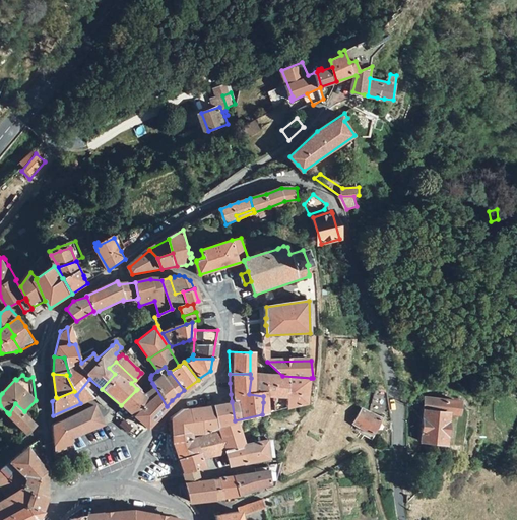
[(0,388),(0,390),(2,393),(15,379),(12,377),(0,388)]
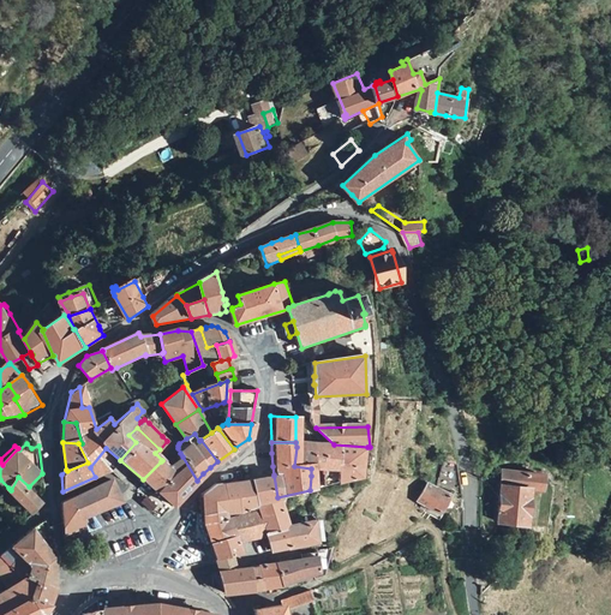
[(322,473),(323,448),(297,447),(294,466),(311,469),(318,470),(318,473),(322,473)]
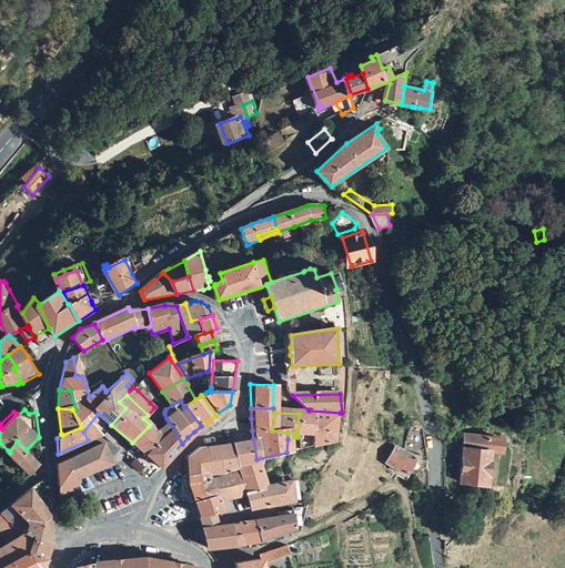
[(101,435),(111,425),(98,414),(83,432),(88,440),(101,435)]
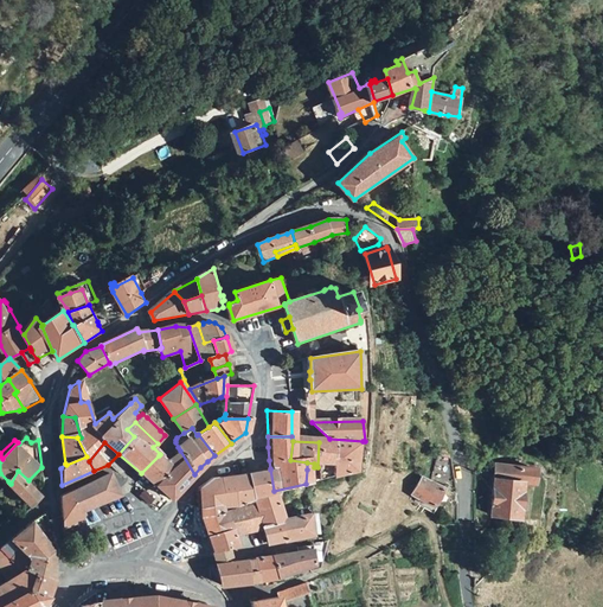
[(353,472),(357,446),(319,442),(318,467),(316,470),(316,481),(353,472)]
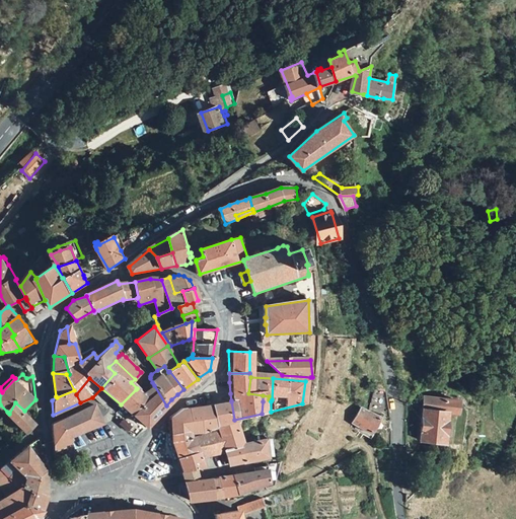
[(369,413),(362,409),(354,423),(370,434),(379,417),(384,420),(392,424),(388,391),(376,387),(372,402),(369,413)]
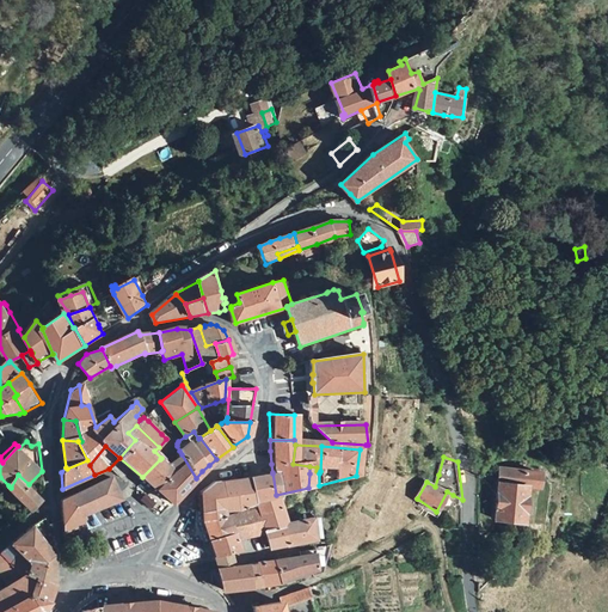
[(174,471),(160,459),(142,477),(157,490),(174,471)]
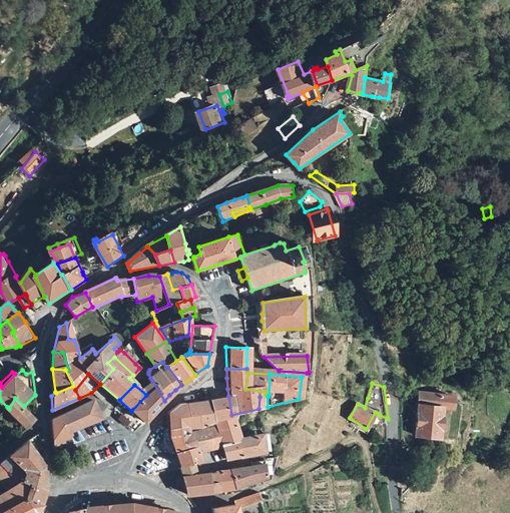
[(440,437),(442,407),(443,394),(422,392),(417,436),(440,437)]
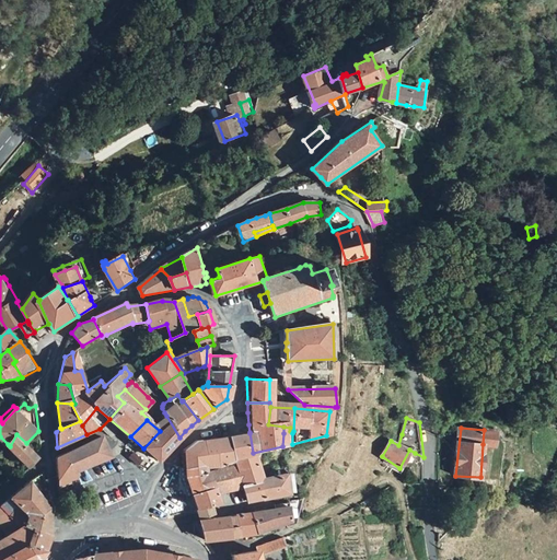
[(173,444),(160,431),(143,448),(157,461),(173,444)]
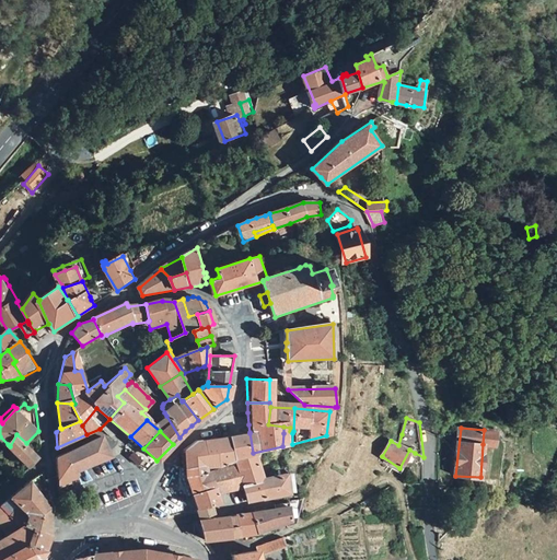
[(252,454),(253,453),(250,432),(250,433),(227,436),(232,458),(252,454)]
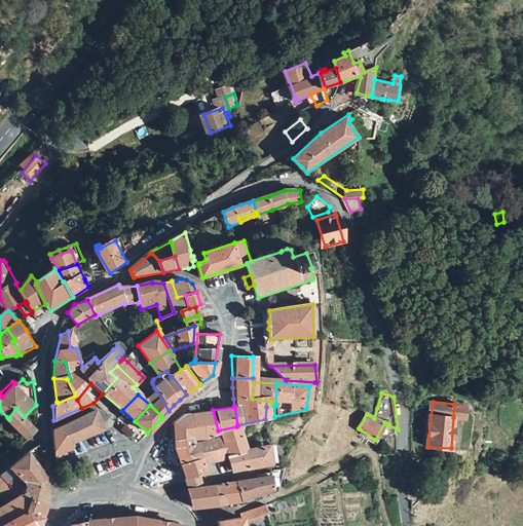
[(274,417),(274,407),(266,407),(265,419),(274,417)]
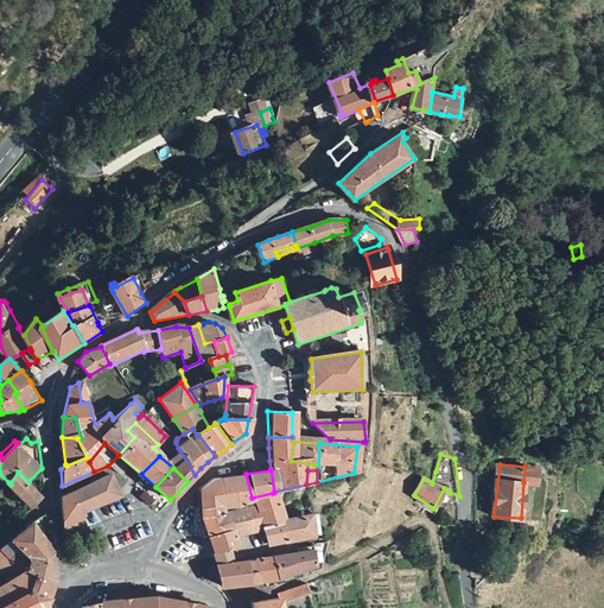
[(42,496),(29,481),(18,472),(11,485),(31,506),(42,496)]
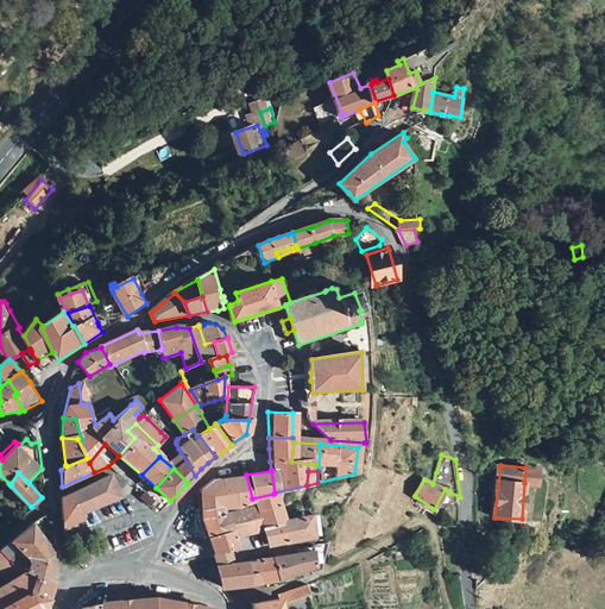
[(113,475),(83,489),(87,500),(81,502),(84,513),(123,497),(113,475)]
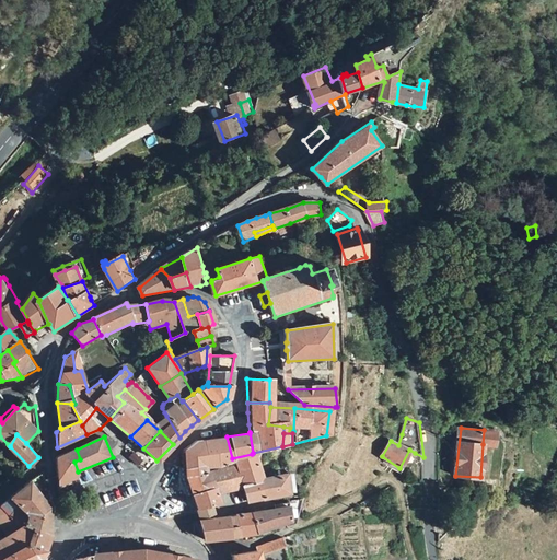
[(233,459),(232,458),(227,436),(193,441),(182,451),(183,467),(207,466),(215,466),(217,465),(233,459)]
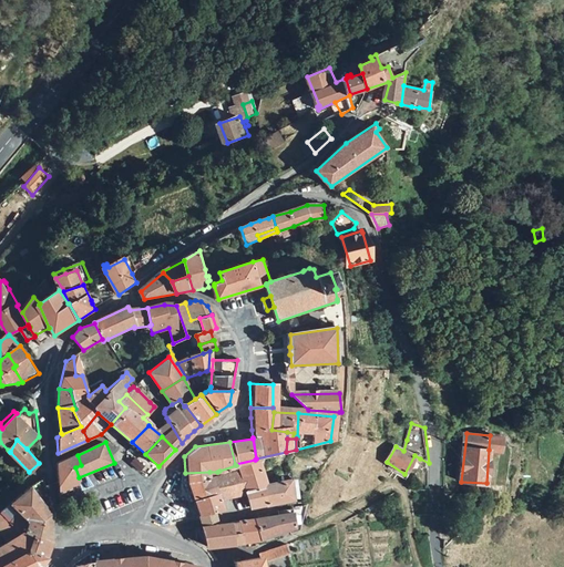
[(58,463),(60,485),(79,477),(75,467),(81,465),(78,455),(58,463)]
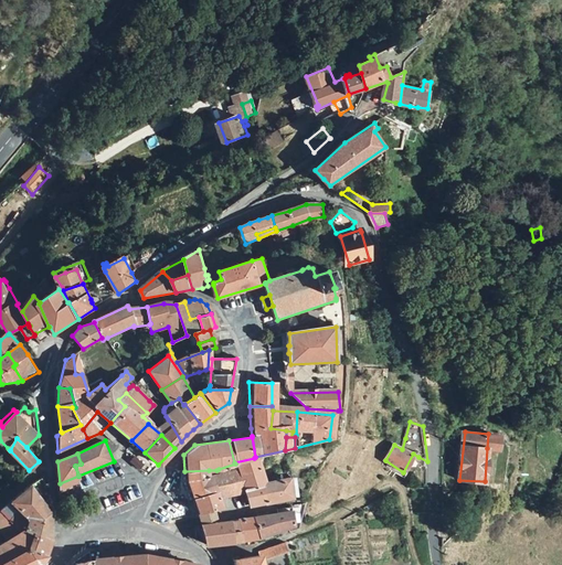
[(402,476),(403,477),(404,477),(419,457),(413,454),(403,472),(402,476)]
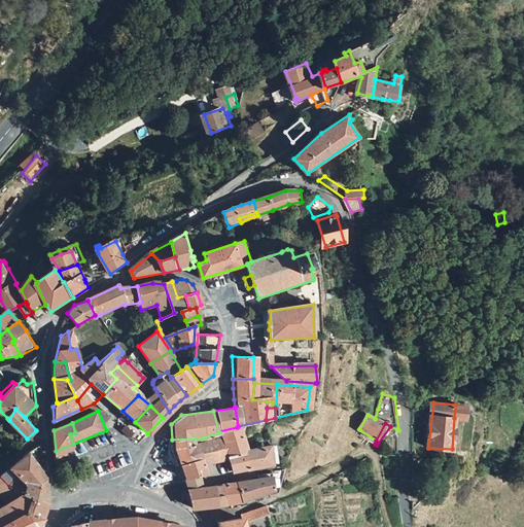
[(268,463),(268,462),(266,447),(266,446),(244,451),(237,427),(218,431),(219,432),(220,436),(223,448),(220,451),(221,458),(225,457),(225,455),(241,452),(244,467),(253,466),(268,463)]
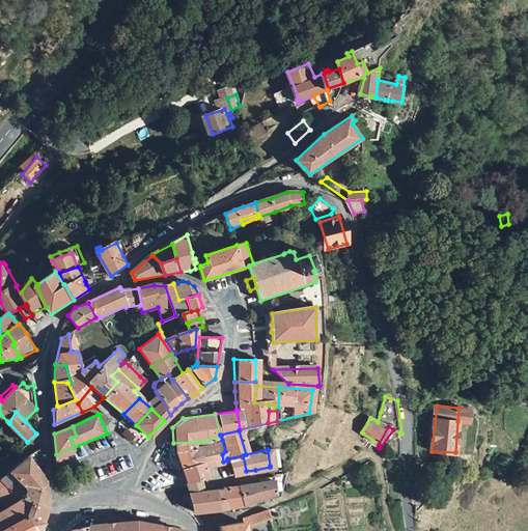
[(182,468),(184,483),(205,476),(203,468),(223,462),(222,454),(225,451),(222,440),(198,446),(201,460),(182,468)]
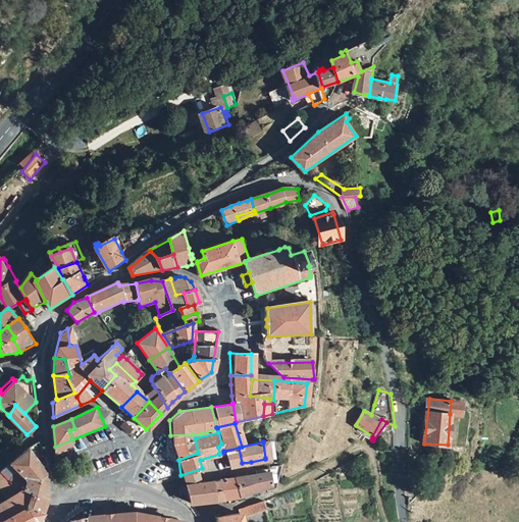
[(194,438),(193,434),(170,435),(171,445),(178,460),(198,453),(195,438),(194,438)]
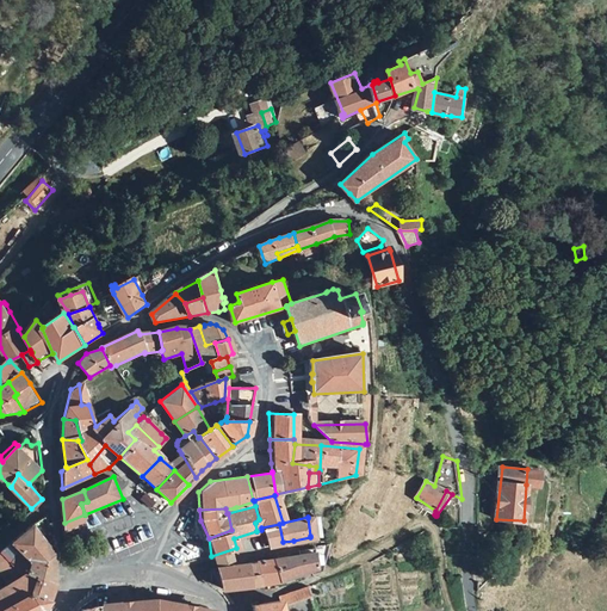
[(86,518),(85,514),(64,523),(66,530),(78,525),(84,523),(86,518)]
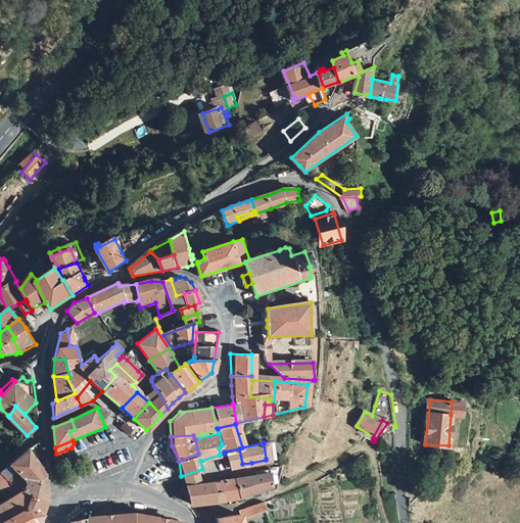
[(228,467),(242,464),(239,448),(224,452),(224,454),(225,458),(228,467)]
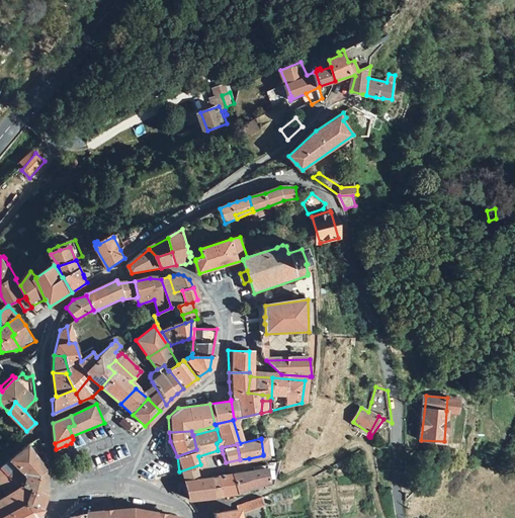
[(37,456),(28,446),(19,453),(10,459),(18,468),(26,471),(40,460),(37,456)]
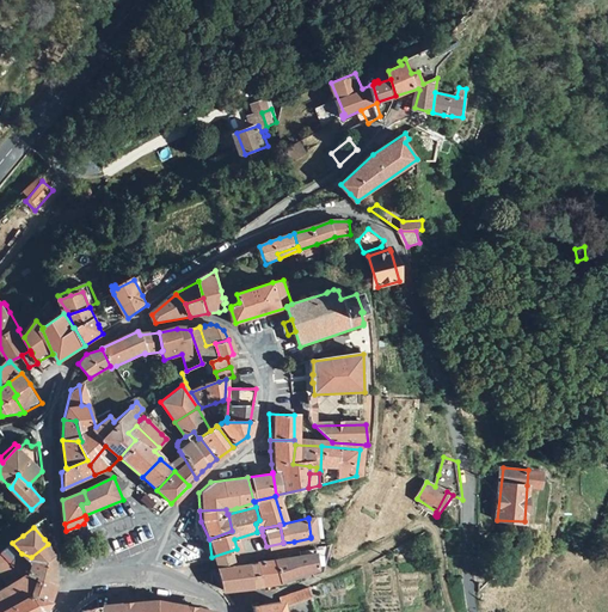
[(56,554),(48,544),(31,557),(22,554),(12,543),(1,554),(2,554),(14,567),(25,577),(30,575),(37,581),(32,598),(50,603),(56,587),(57,585),(57,581),(56,554)]
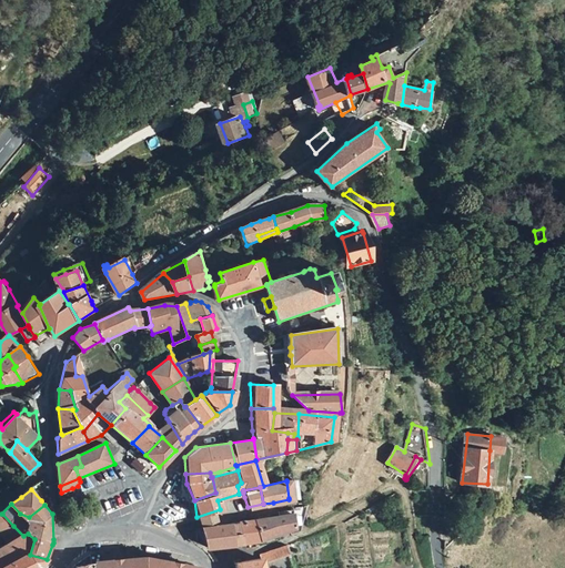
[(294,509),(293,509),(286,510),(286,515),(258,519),(263,540),(282,535),(298,530),(294,509)]
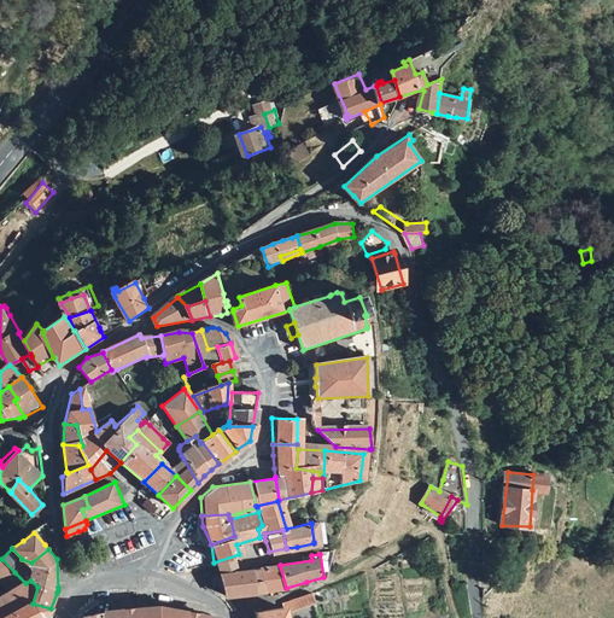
[(0,575),(3,579),(15,572),(3,559),(0,560),(0,575)]
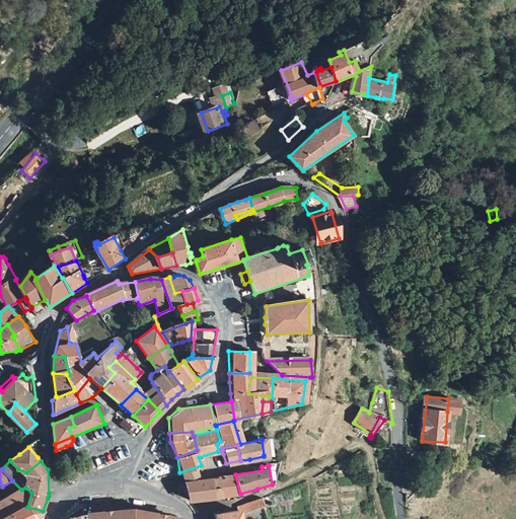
[(237,495),(240,494),(235,474),(220,477),(223,497),(234,495),(237,495)]
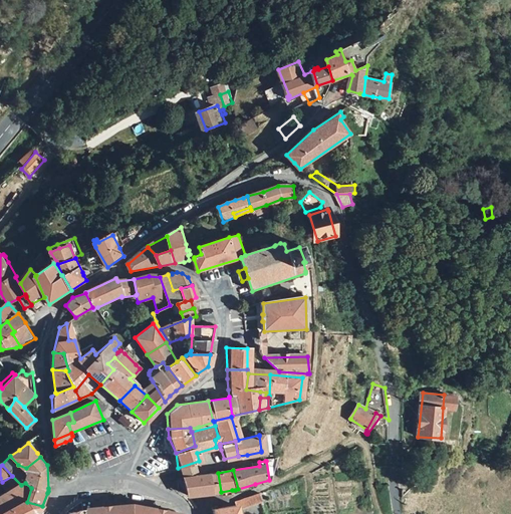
[(191,496),(221,492),(218,473),(186,478),(191,496)]
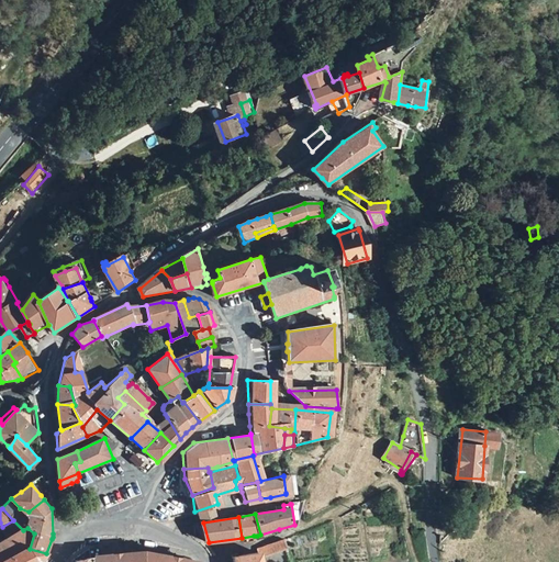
[(9,538),(23,530),(13,520),(2,527),(9,538)]
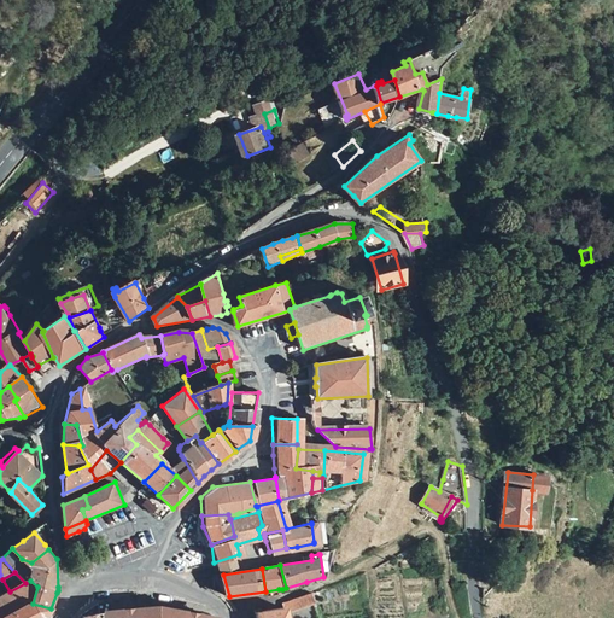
[(30,581),(25,583),(10,592),(0,598),(0,617),(44,617),(46,617),(48,613),(51,608),(33,604),(37,587),(30,581)]
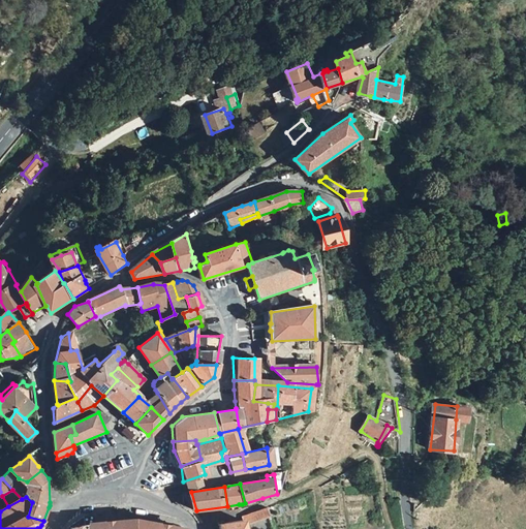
[(273,517),(271,508),(264,510),(266,520),(273,517)]
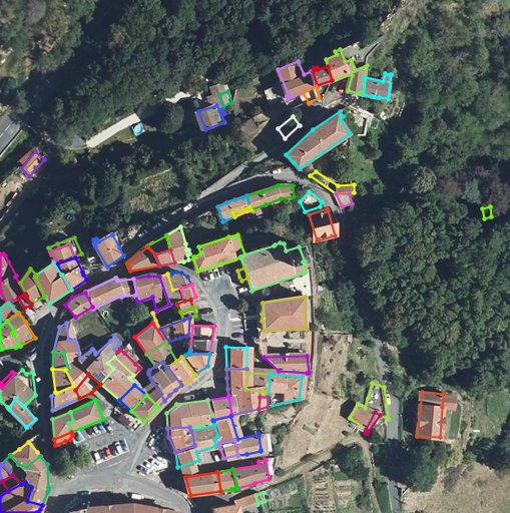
[(236,502),(237,505),(238,509),(258,504),(256,495),(236,502)]
